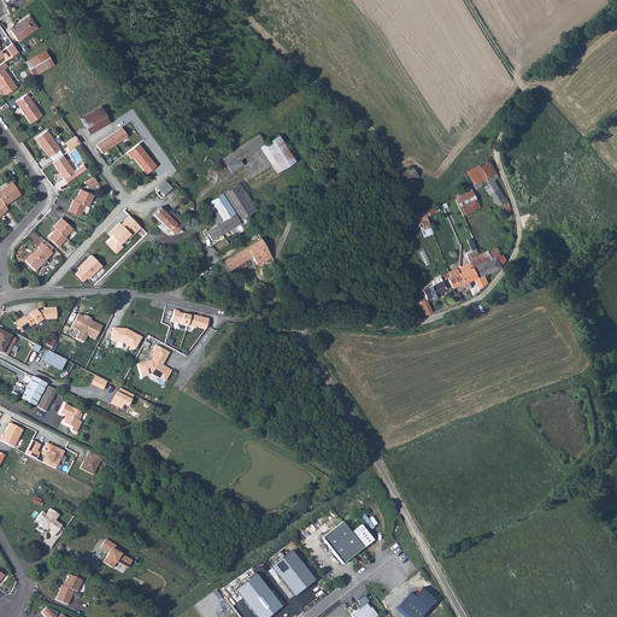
[(15,25),(13,24),(9,28),(18,41),(33,31),(30,27),(34,23),(29,16),(15,25)]
